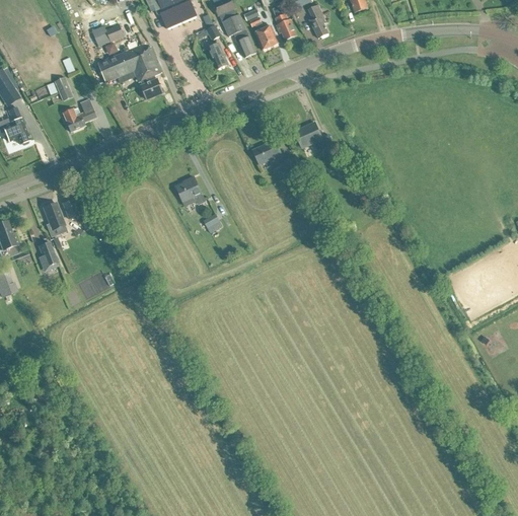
[(145,0),(150,10),(154,9),(156,13),(158,14),(160,13),(166,27),(196,14),(190,0),(145,0)]
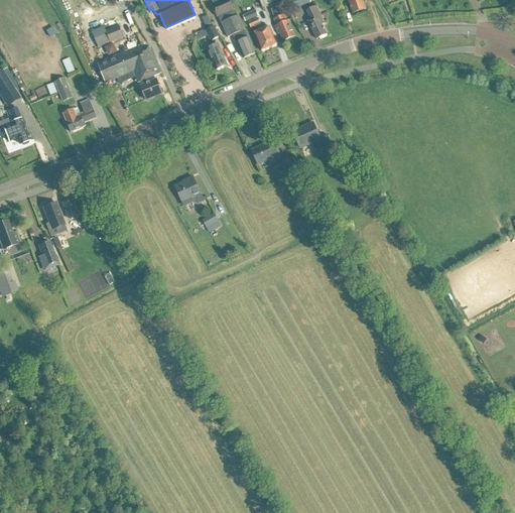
[(235,14),(232,8),(234,7),(230,0),(216,0),(212,2),(217,14),(220,13),(222,19),(221,20),(227,35),(232,33),(236,41),(235,41),(238,47),(240,48),(243,56),(254,51),(238,13),(235,14)]
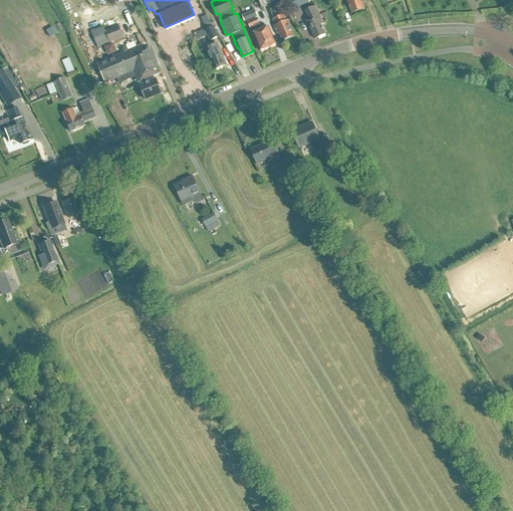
[(363,7),(360,0),(347,0),(350,11),(363,7)]
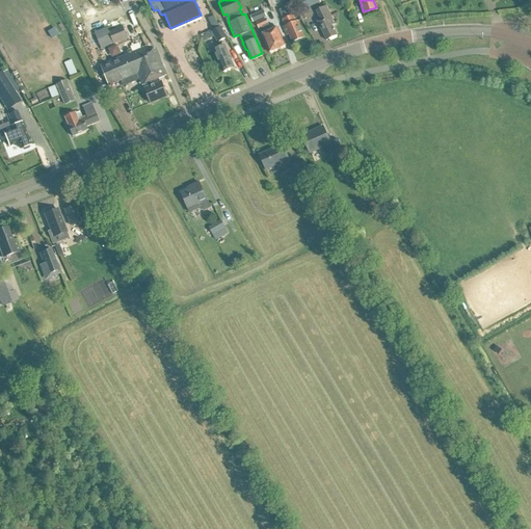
[(325,38),(336,33),(332,23),(334,22),(325,2),(315,7),(319,17),(316,19),(325,38)]
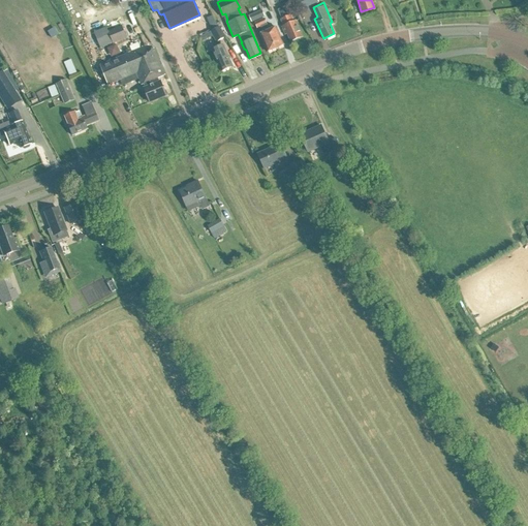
[(293,20),(290,13),(286,3),(276,7),(283,24),(281,25),(284,33),(286,32),(289,40),(294,38),(294,39),(301,36),(302,35),(296,19),(293,20)]
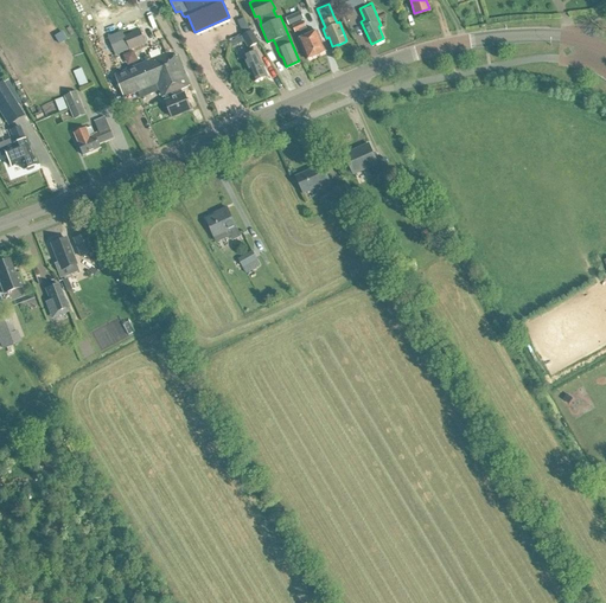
[(287,23),(303,17),(300,8),(285,15),(287,23)]
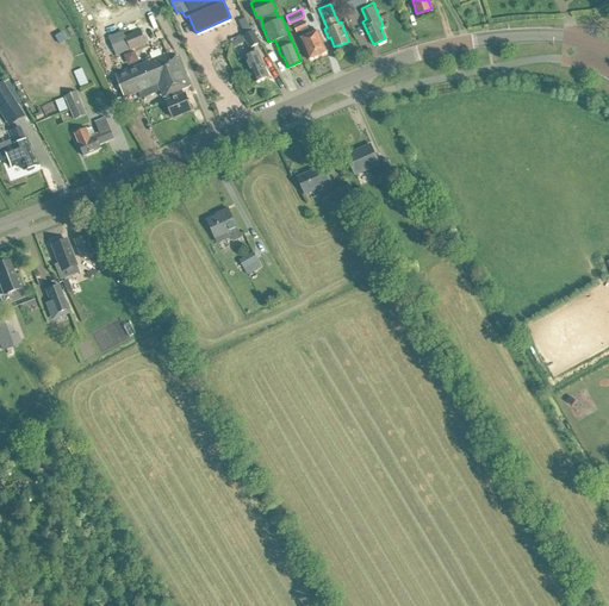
[(247,13),(240,17),(246,29),(253,26),(247,13)]
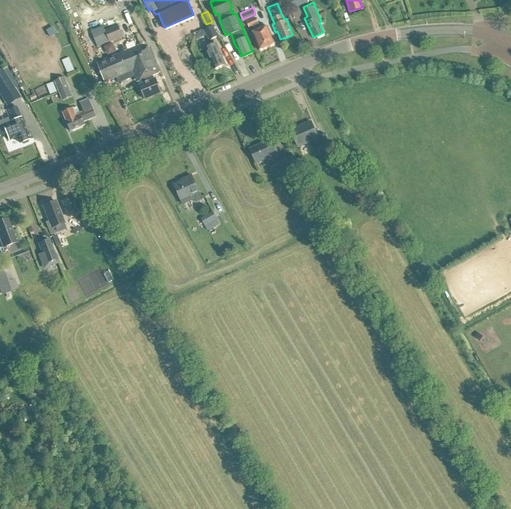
[(260,27),(257,21),(254,15),(246,18),(248,25),(251,24),(254,30),(251,31),(258,48),(274,42),(266,24),(260,27)]
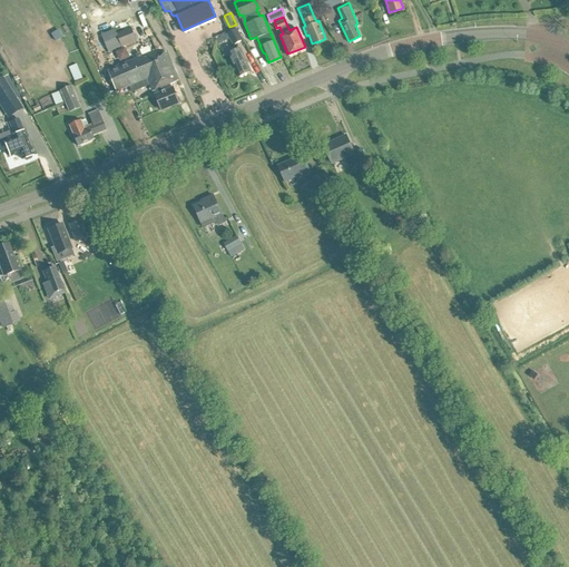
[(120,45),(121,45),(136,39),(130,25),(116,30),(120,45)]
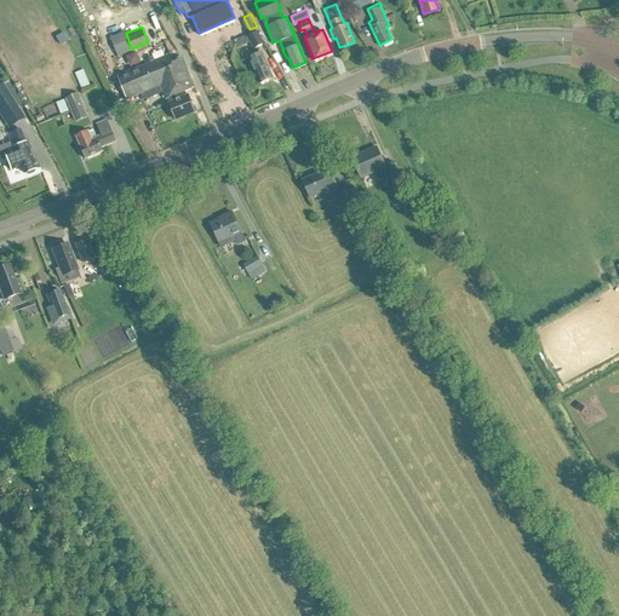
[(131,49),(126,33),(124,29),(109,35),(116,55),(131,49)]
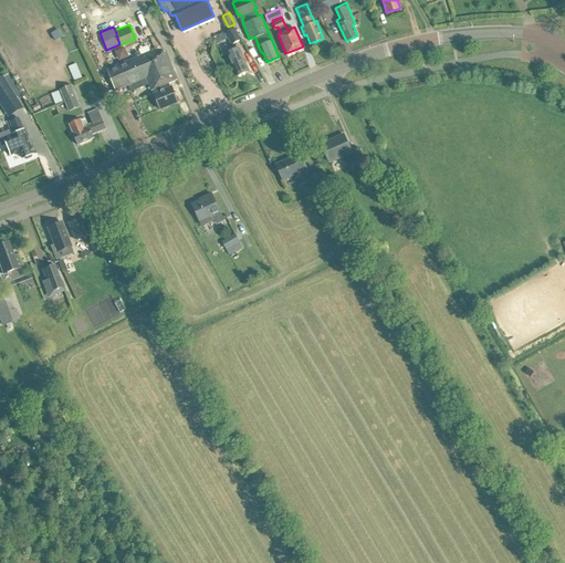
[(225,31),(227,37),(231,43),(240,38),(233,27),(225,31)]
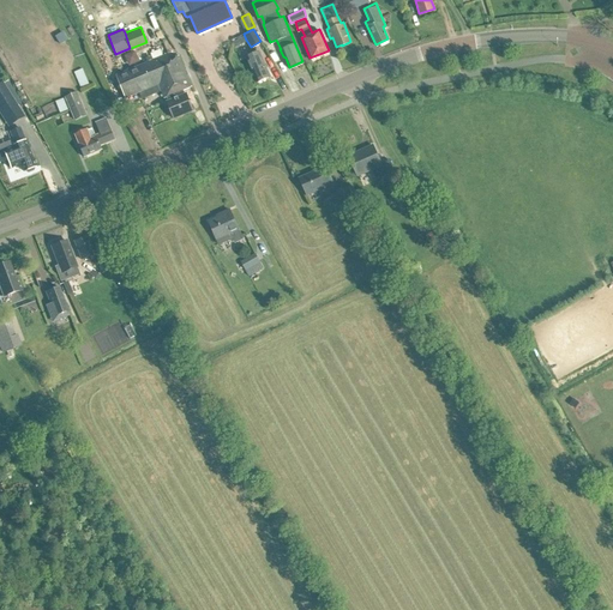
[(234,46),(246,40),(244,34),(232,40),(234,46)]
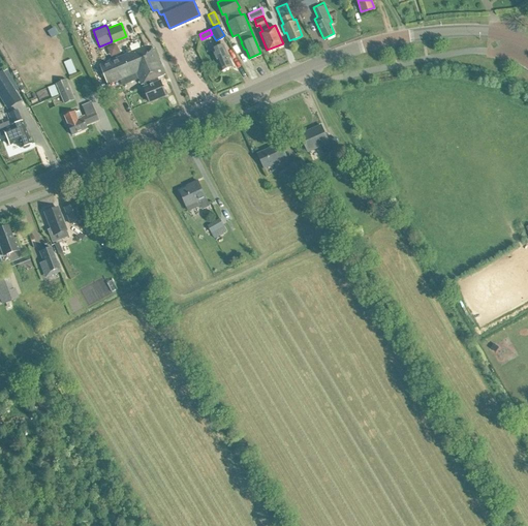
[(107,44),(112,54),(121,50),(117,40),(107,44)]
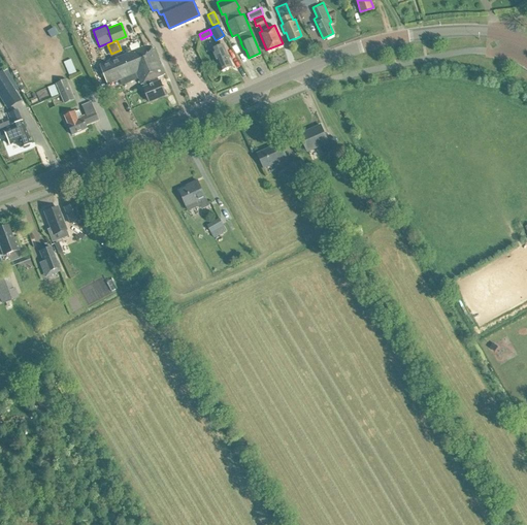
[(221,69),(232,65),(223,42),(211,47),(221,69)]
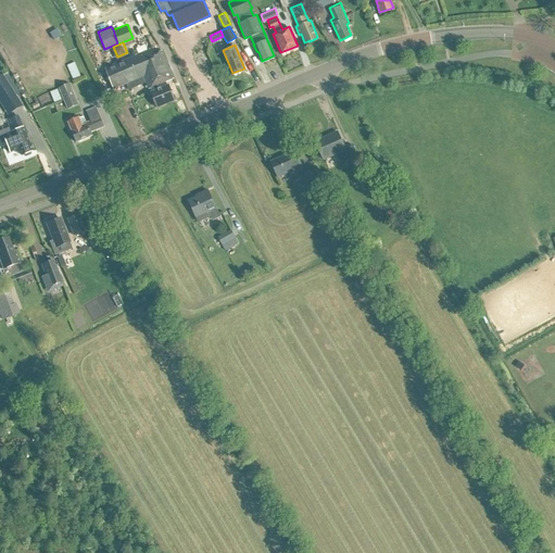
[(155,51),(153,46),(105,64),(113,86),(125,82),(127,87),(146,80),(148,87),(151,86),(152,90),(151,90),(156,105),(174,98),(168,84),(167,84),(165,79),(174,76),(163,48),(155,51)]
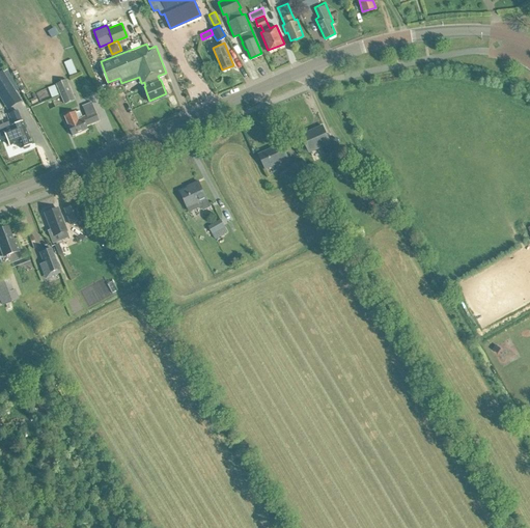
[(71,57),(63,60),(68,74),(80,70),(78,63),(74,64),(71,57)]
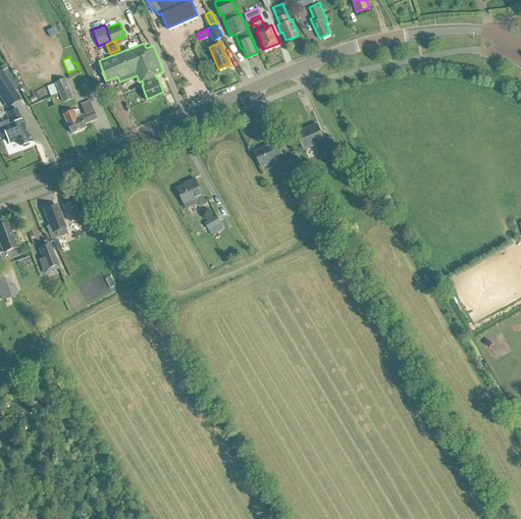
[(0,93),(5,102),(16,95),(0,70),(0,93)]
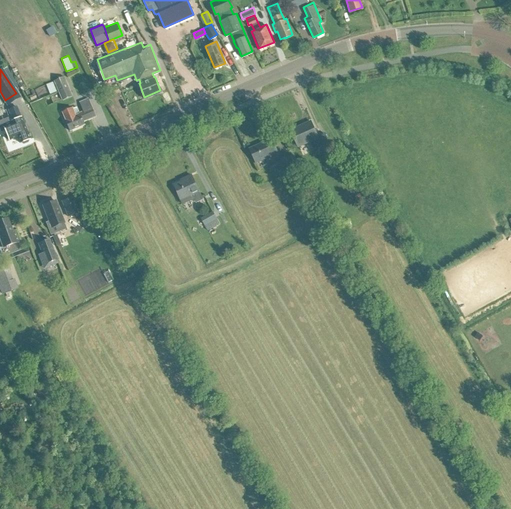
[(61,98),(71,94),(64,75),(54,79),(61,98)]
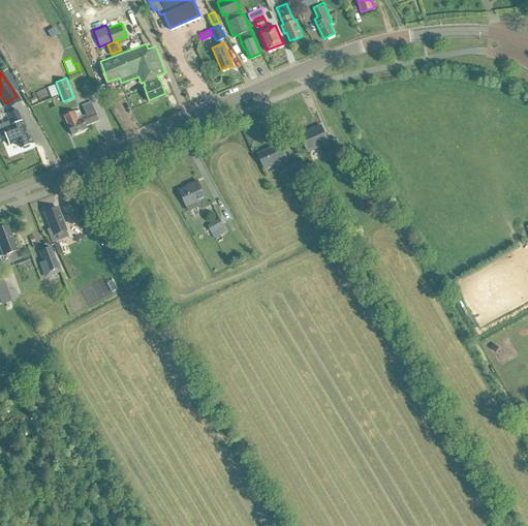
[(56,82),(49,84),(52,93),(59,91),(56,82)]
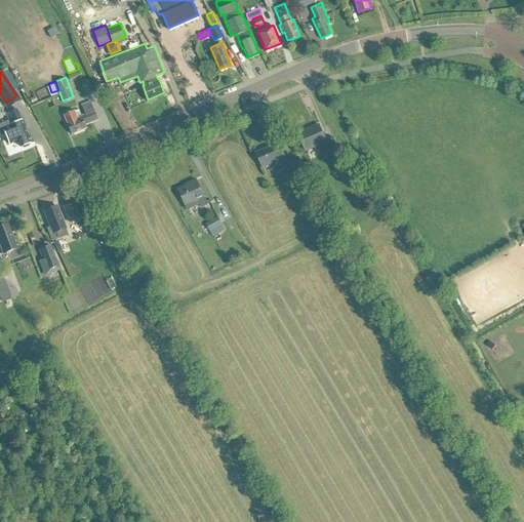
[(85,123),(97,118),(90,98),(80,103),(84,112),(81,114),(78,108),(75,109),(74,108),(63,113),(71,132),(86,126),(85,123)]
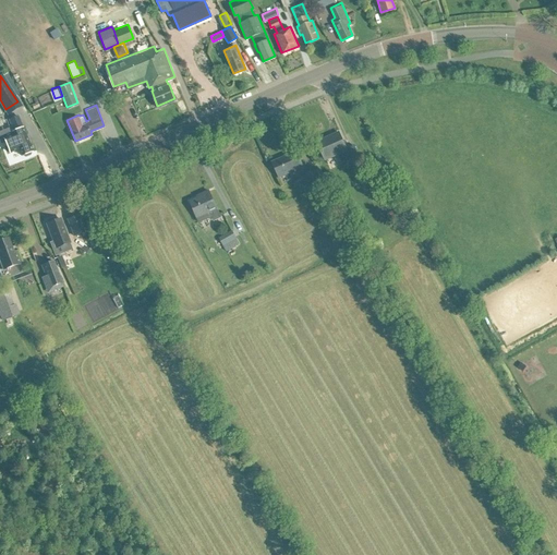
[(10,124),(0,129),(0,142),(3,141),(8,152),(17,148),(20,155),(22,154),(24,155),(29,153),(29,152),(32,151),(16,113),(7,118),(10,124)]
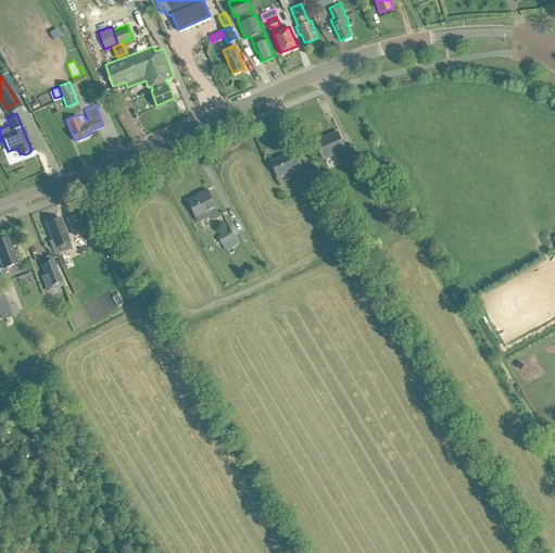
[(344,146),(337,129),(314,140),(323,158),(338,151),(342,160),(356,153),(351,142),(344,146)]
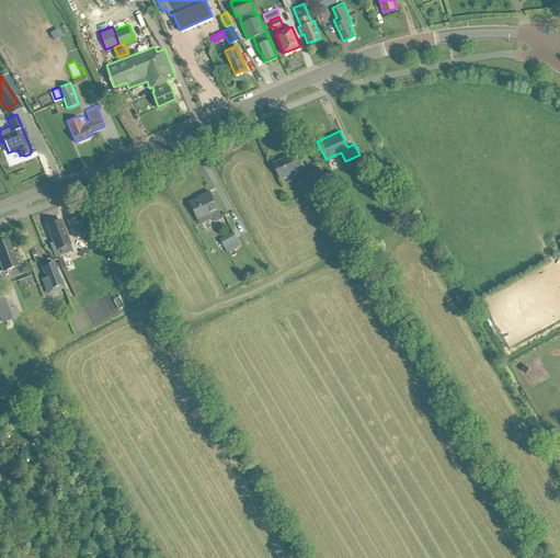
[(293,177),(306,171),(296,150),(273,161),(280,177),(290,171),(293,177)]
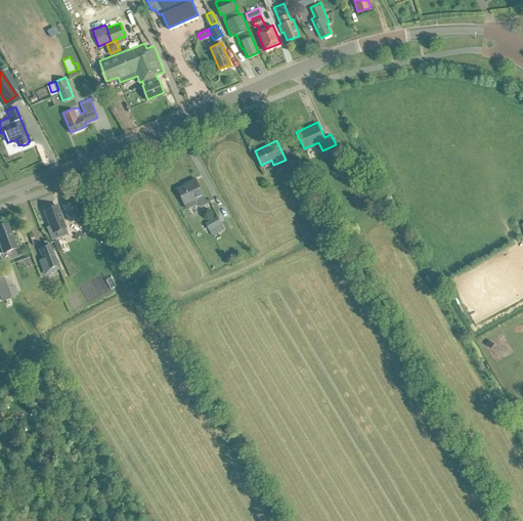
[(290,173),(300,168),(295,158),(285,162),(290,173)]
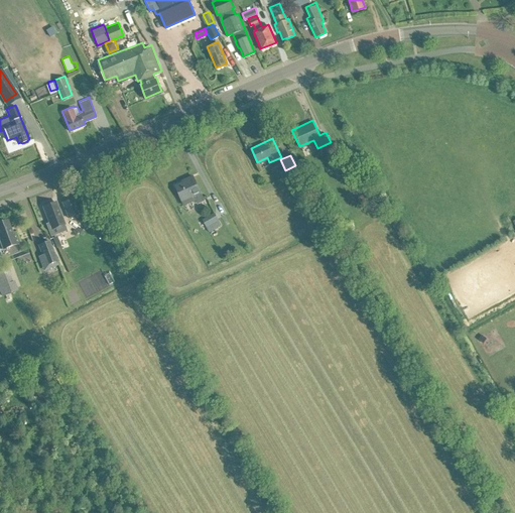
[(203,200),(201,196),(192,174),(184,178),(184,180),(174,185),(182,204),(196,199),(197,202),(203,200)]
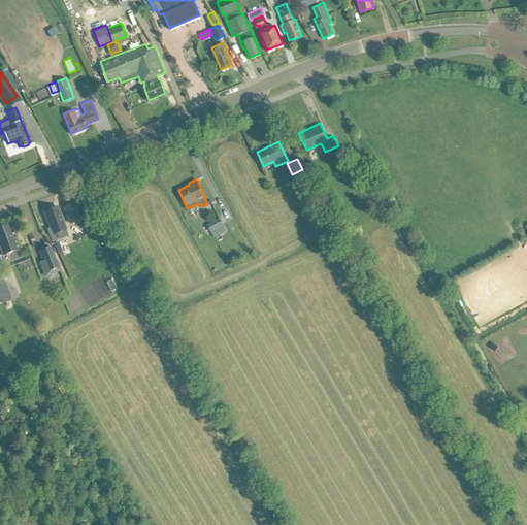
[(85,205),(75,209),(73,201),(62,205),(68,222),(78,218),(80,225),(91,221),(85,205)]
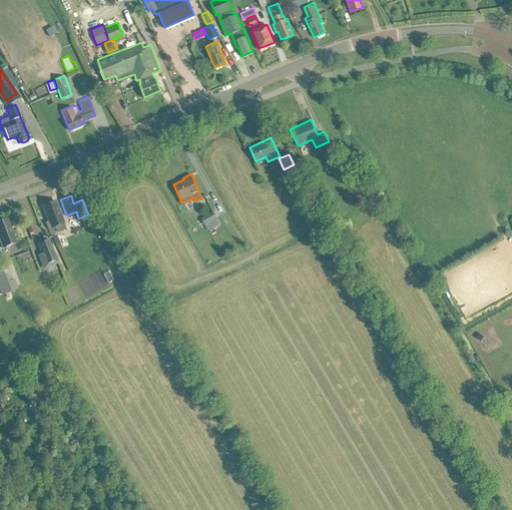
[(44,210),(47,218),(44,219),(49,232),(64,226),(62,221),(63,221),(58,208),(57,208),(54,199),(47,202),(46,201),(43,202),(43,203),(42,204),(44,210)]
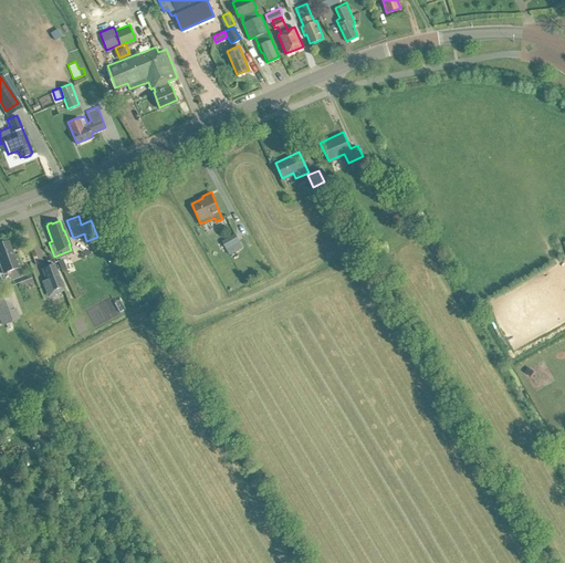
[(242,246),(234,231),(218,241),(221,249),(225,247),(228,253),(242,246)]
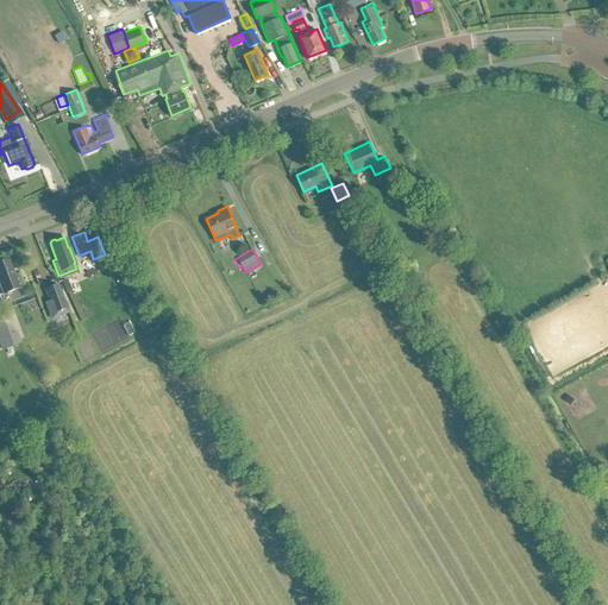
[(13,272),(7,258),(0,260),(0,285),(2,291),(20,284),(16,272),(13,272)]
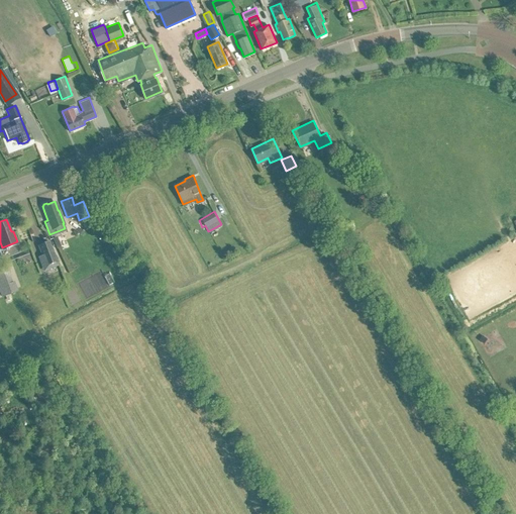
[(56,246),(60,245),(56,235),(52,236),(56,246)]
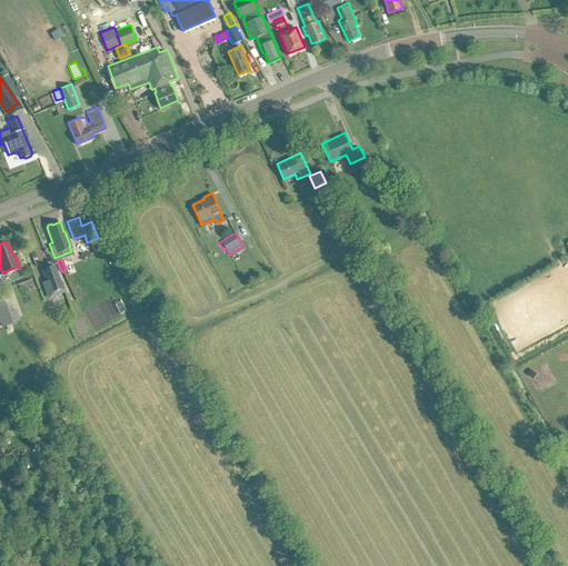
[(47,296),(65,289),(53,262),(40,268),(45,278),(41,280),(47,296)]
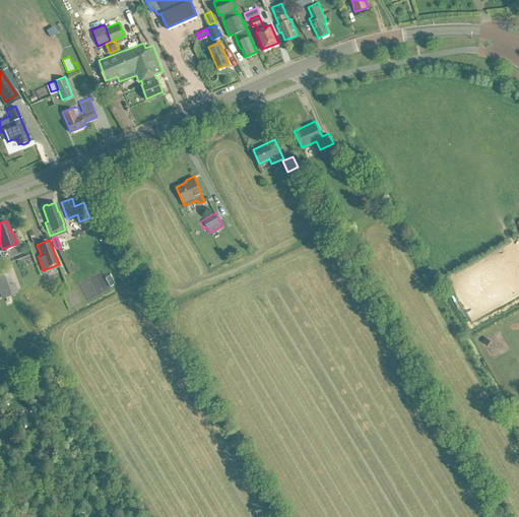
[(0,287),(3,295),(18,289),(7,262),(0,265),(0,287)]
